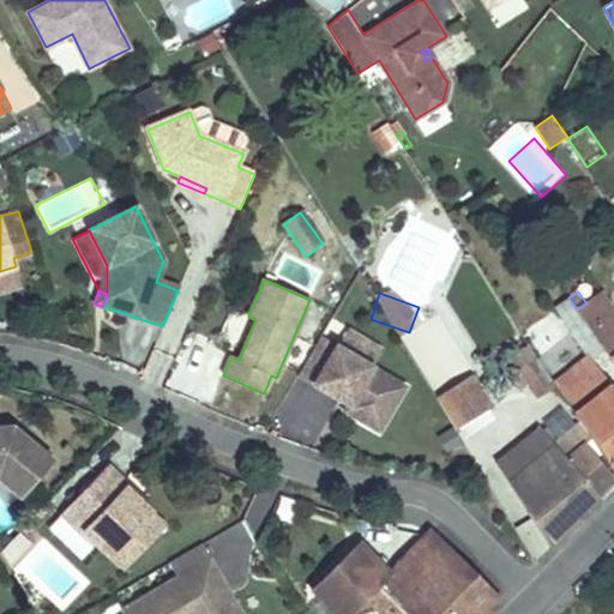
[(576,311),(603,350),(613,363),(613,309),(602,293),(587,304),(577,309),(576,311)]
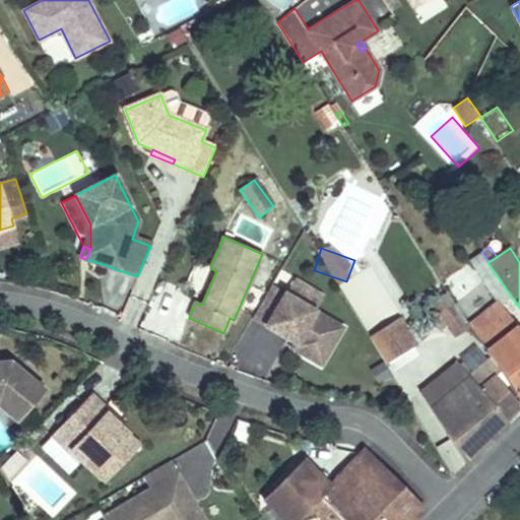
[(470,260),(498,303),(499,305),(501,303),(511,297),(488,263),(481,253),(470,260)]
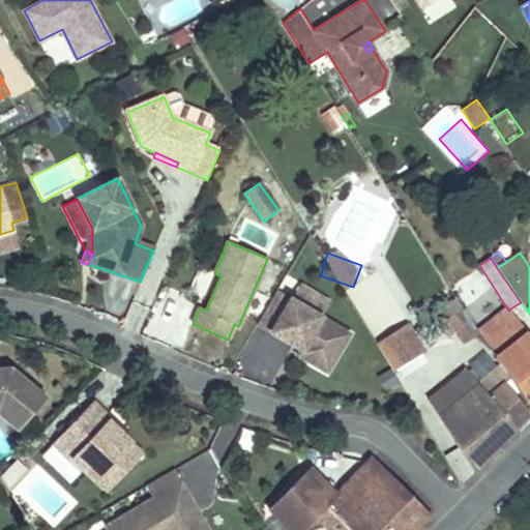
[(277,291),(258,324),(294,347),(297,341),(303,345),(300,350),(297,356),(327,374),(350,335),(277,291)]
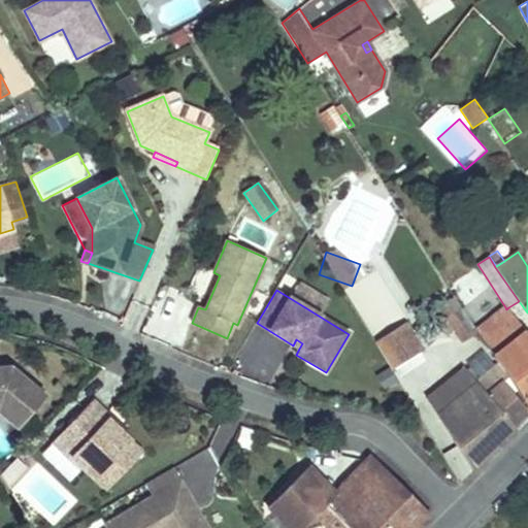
[(527,405),(527,332),(508,307),(506,309),(505,307),(475,328),(479,332),(527,405)]
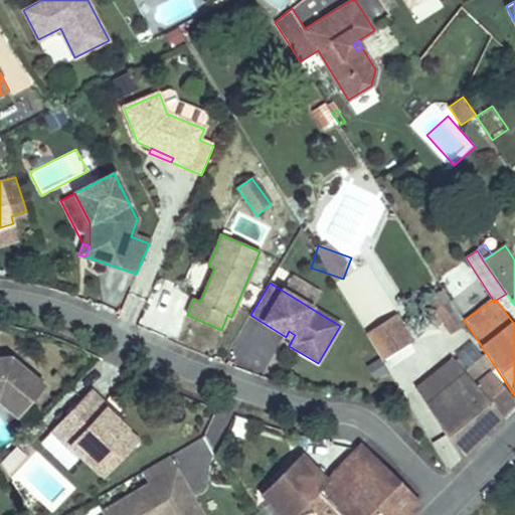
[(452,302),(438,311),(452,334),(467,324),(464,320),(458,310),(452,302)]
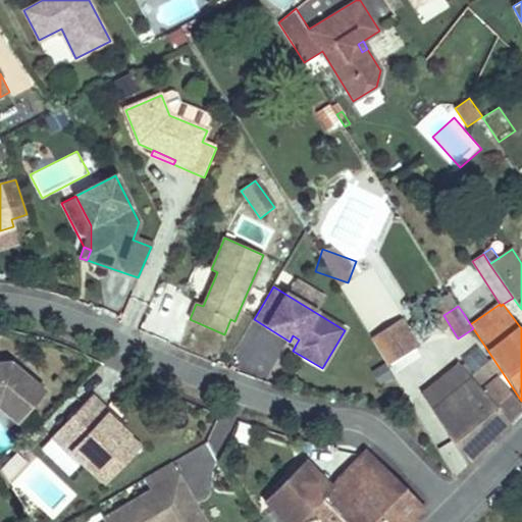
[(399,321),(368,340),(381,363),(384,367),(415,350),(399,321)]
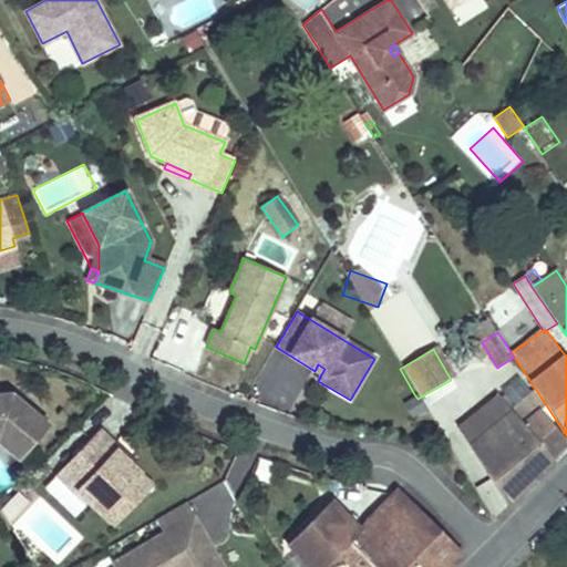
[(318,364),(315,371),(321,374),(325,369),(318,364)]
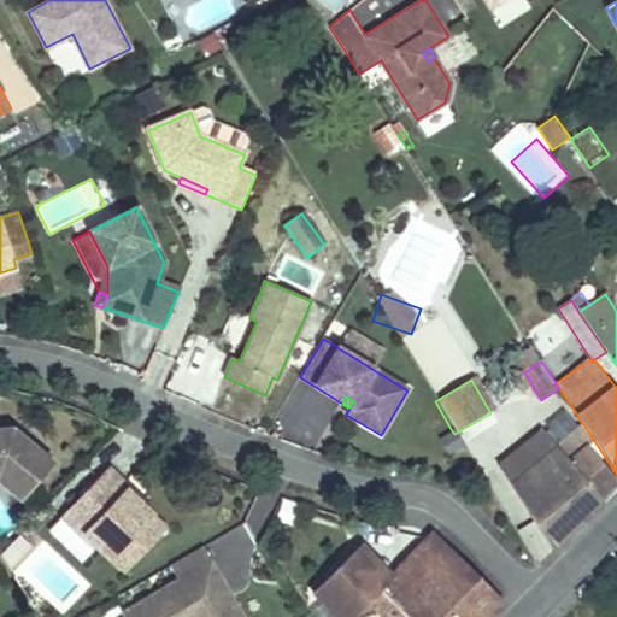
[(0,483),(21,501),(53,465),(12,430),(0,430),(0,483)]
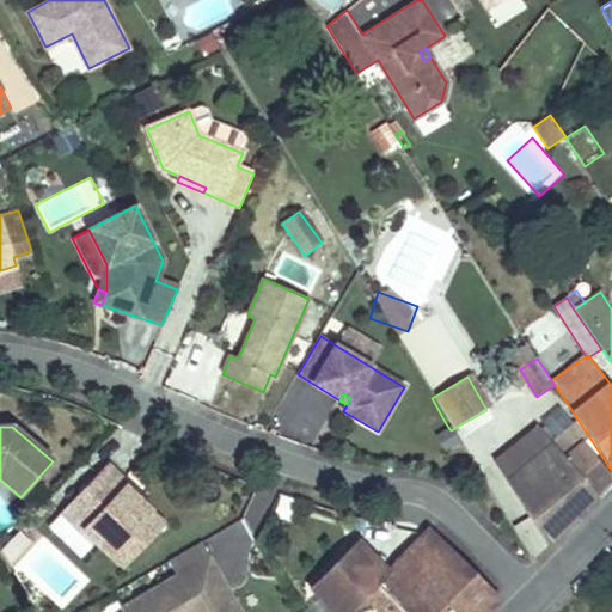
[(550,546),(600,497),(595,491),(611,478),(611,476),(581,442),(564,457),(539,427),(494,461),(550,546)]
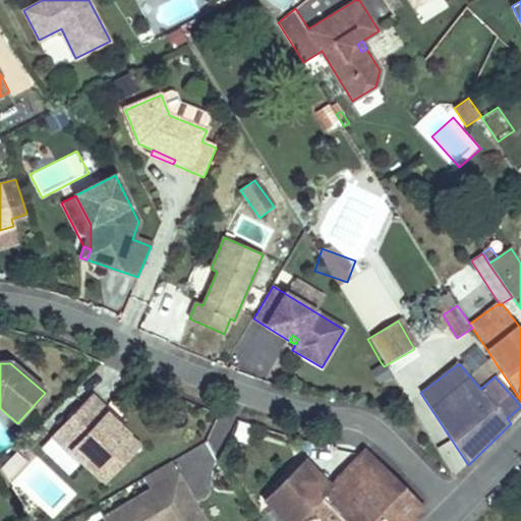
[(91,395),(50,437),(64,451),(66,448),(84,465),(106,485),(140,449),(120,428),(102,411),(105,408),(91,395)]
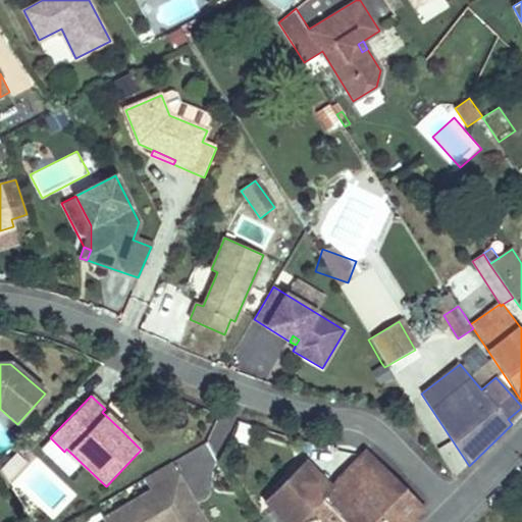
[(105,409),(102,412),(120,429),(122,426),(105,409)]
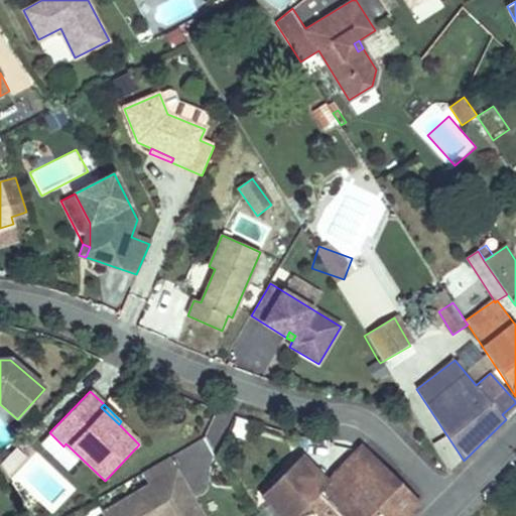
[(66,443),(63,446),(82,464),(84,461),(66,443)]
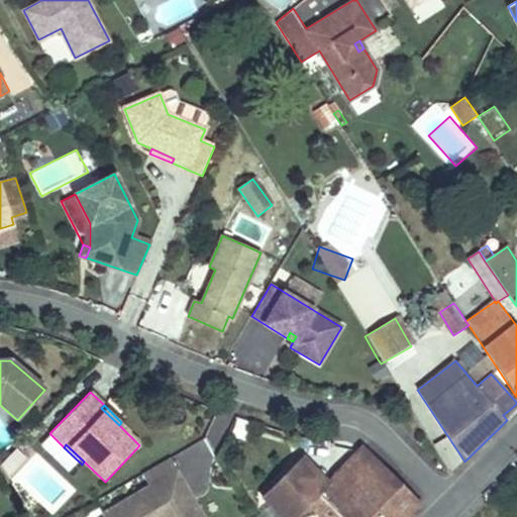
[(15,447),(0,462),(0,466),(6,476),(24,456),(15,447)]
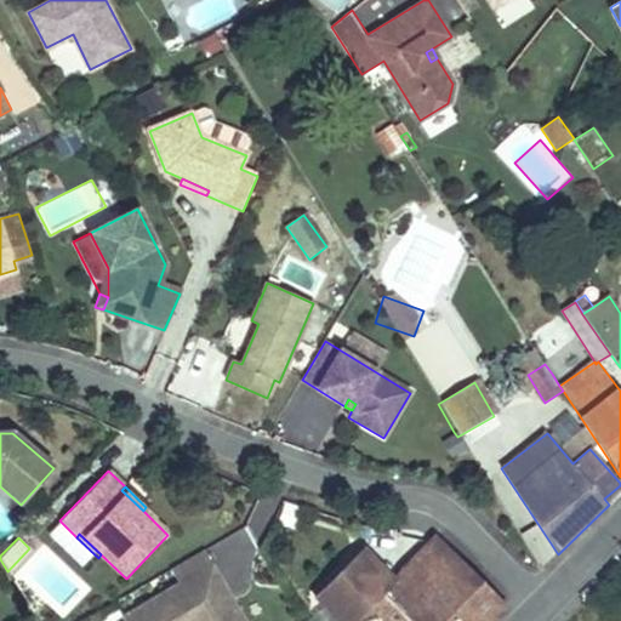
[(408,620),(491,620),(506,608),(437,537),(433,542),(393,581),(381,593),(369,605),(376,614),(388,600),(408,620)]
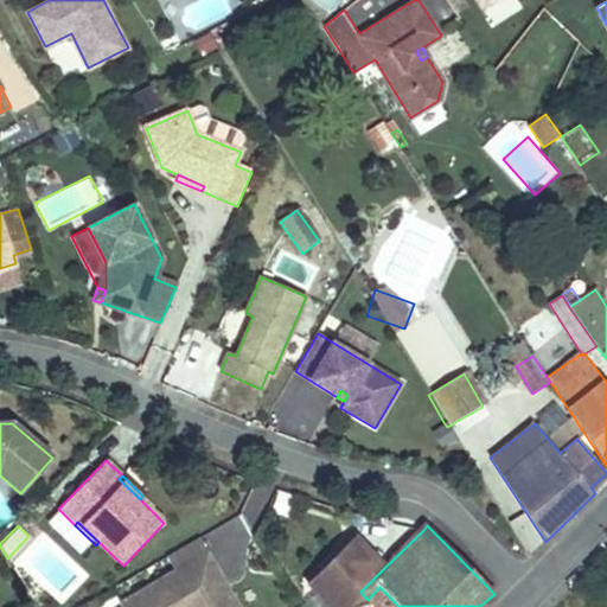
[(58,600),(84,574),(46,535),(19,561),(58,600)]
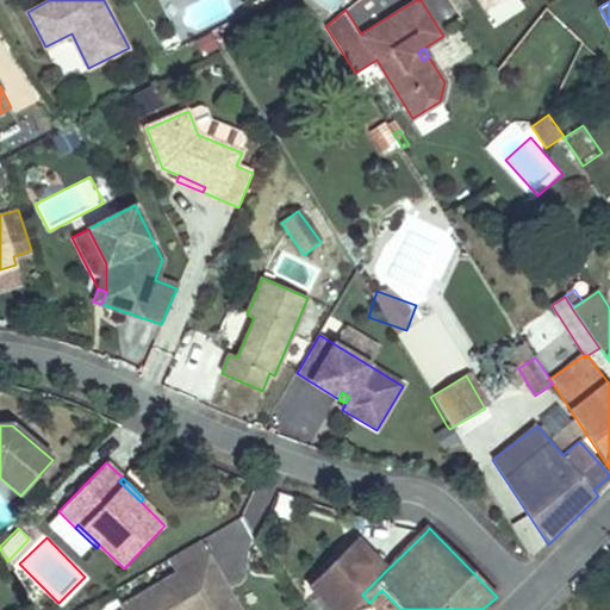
[(374,583),(386,571),(356,540),(309,586),(331,609),(347,609),(362,595),(374,583)]
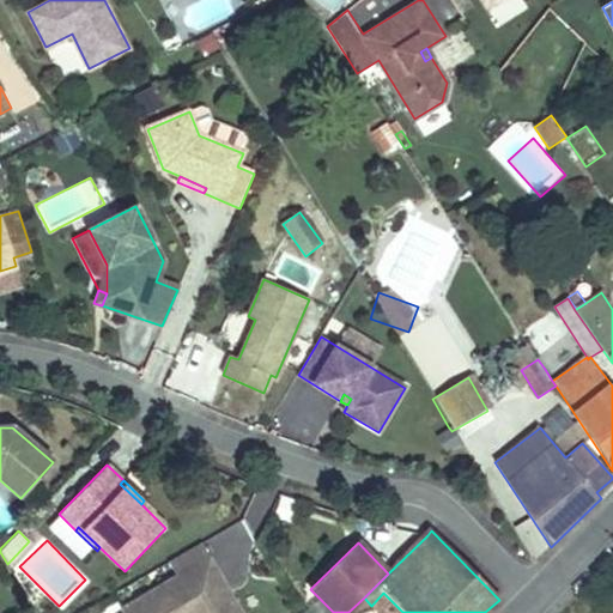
[(207,560),(190,570),(202,590),(218,595),(224,592),(207,560)]
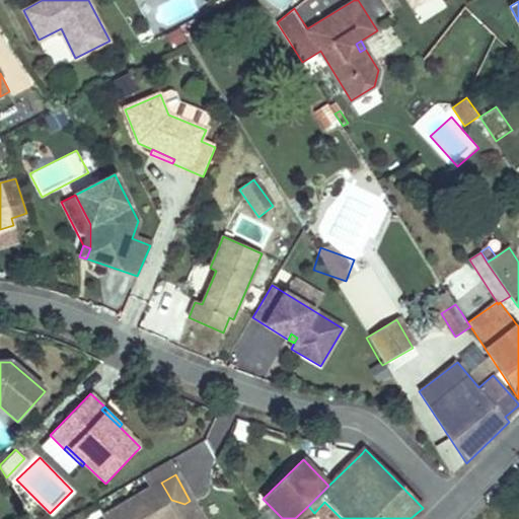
[(161,483),(101,518),(200,518),(190,501),(184,504),(171,500),(161,483)]
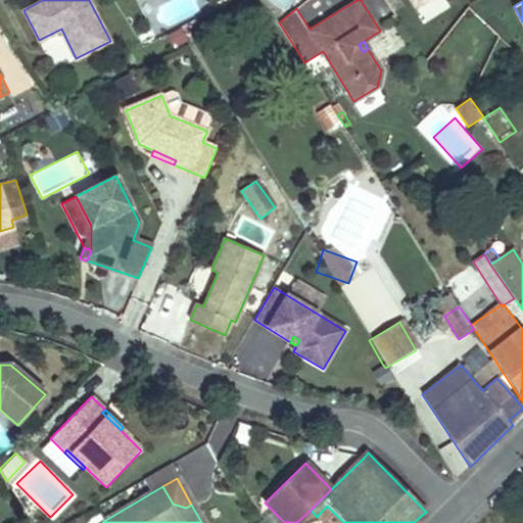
[(343,522),(327,506),(317,517),(323,522),(343,522)]
